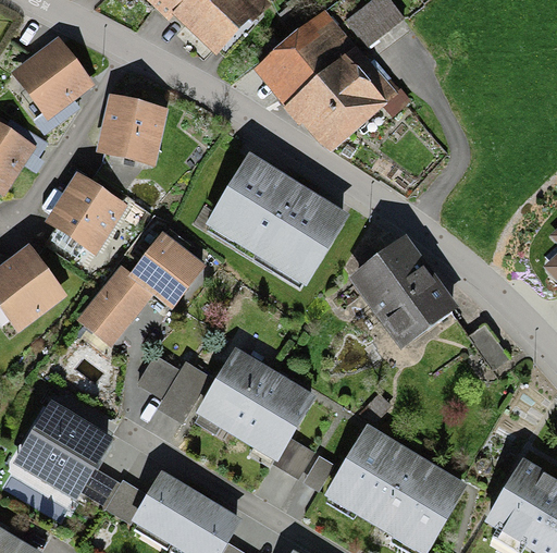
[(146,0),(213,57),(261,0),(146,0)]
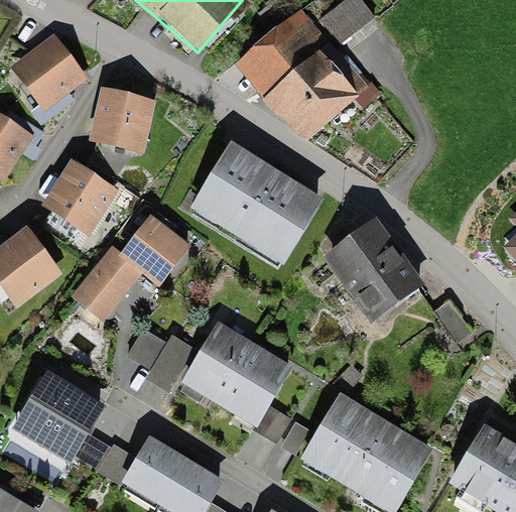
[(344,0),(319,18),(347,53),(381,28),(359,0),(344,0)]
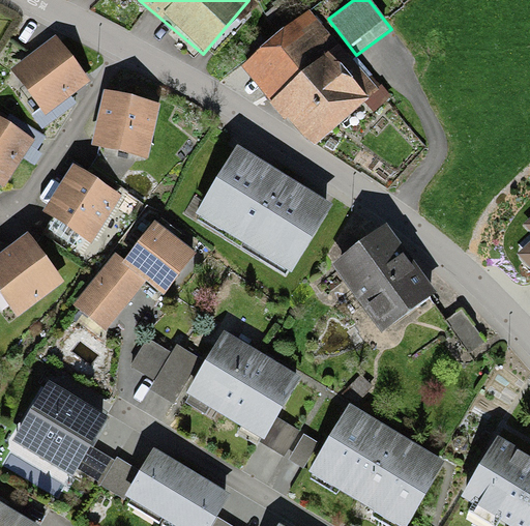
[(308,9),(242,65),(312,146),(377,90),(308,9)]
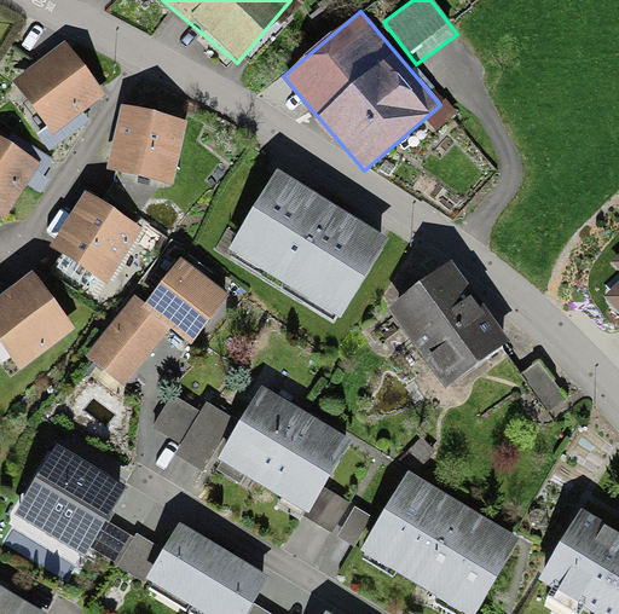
[(65,51),(24,85),(57,123),(97,88),(65,51)]
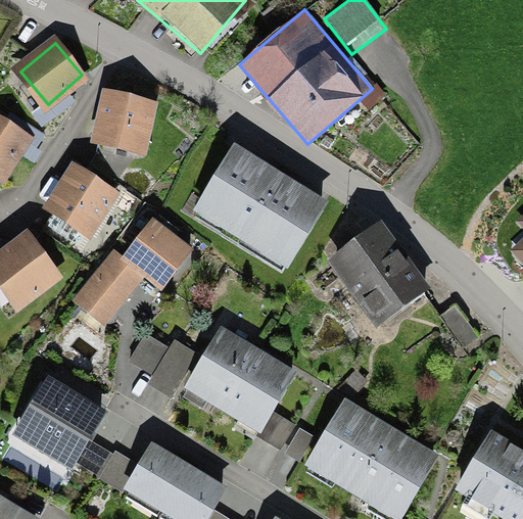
[(150,104),(107,94),(97,138),(140,148),(150,104)]
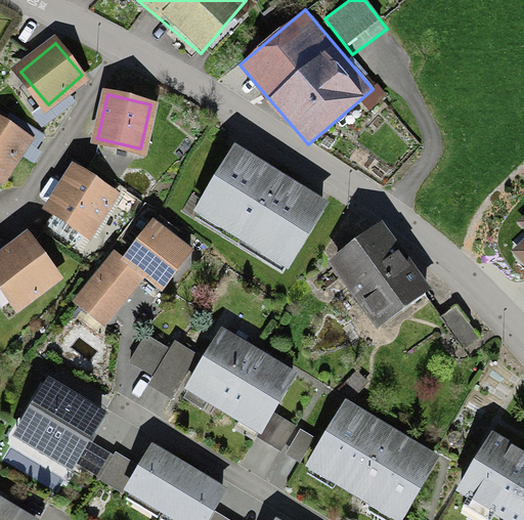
[(25,139),(0,123),(0,176),(1,177),(25,139)]
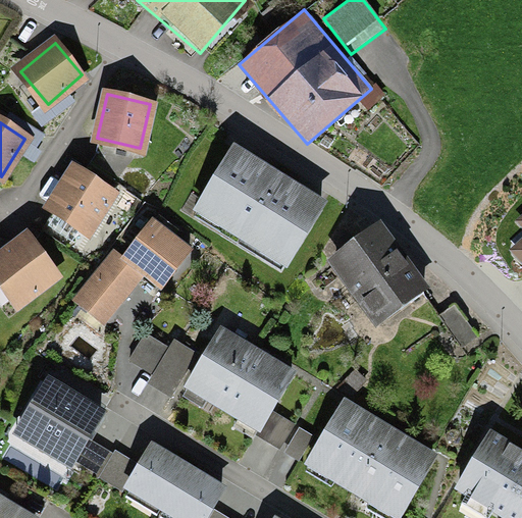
[(328,200),(231,142),(190,211),(286,269),(328,200)]
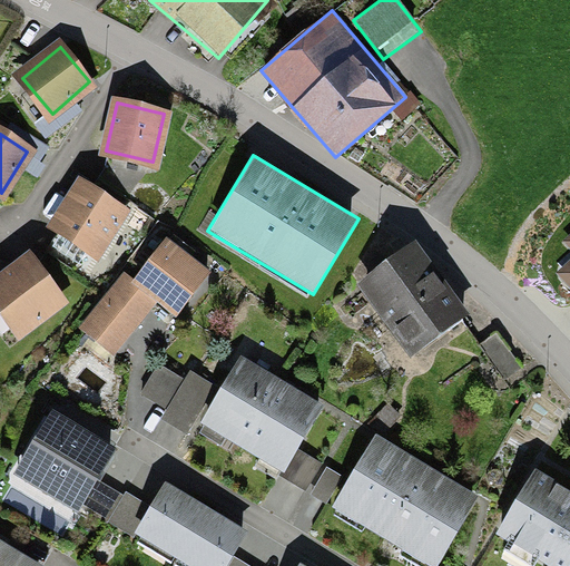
[(119,207),(82,185),(58,226),(95,249),(119,207)]
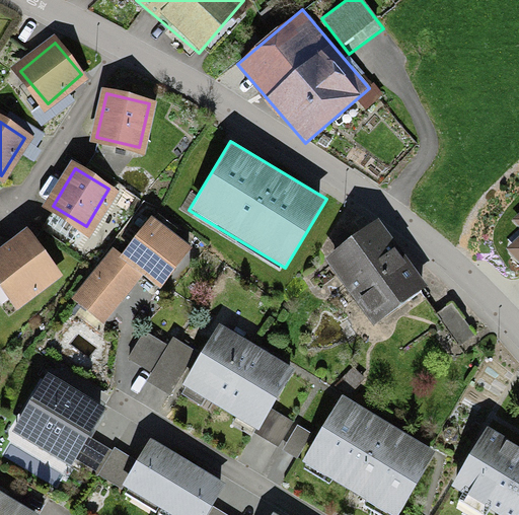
[(518,213),(511,221),(518,228),(518,233),(505,246),(518,261),(518,213)]
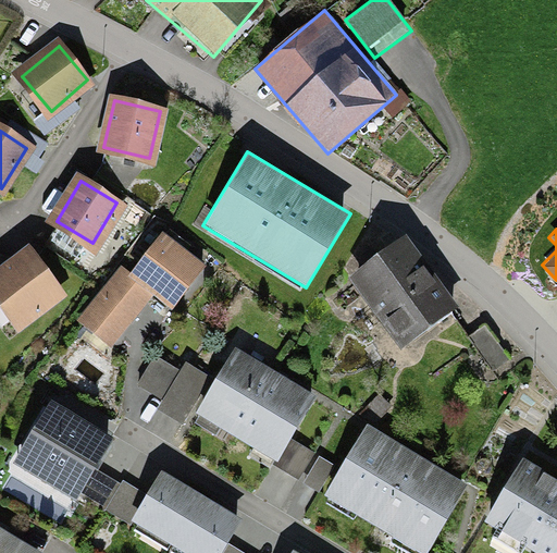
[(115,271),(76,319),(112,348),(153,297),(172,307),(206,267),(162,231),(126,277),(115,271)]
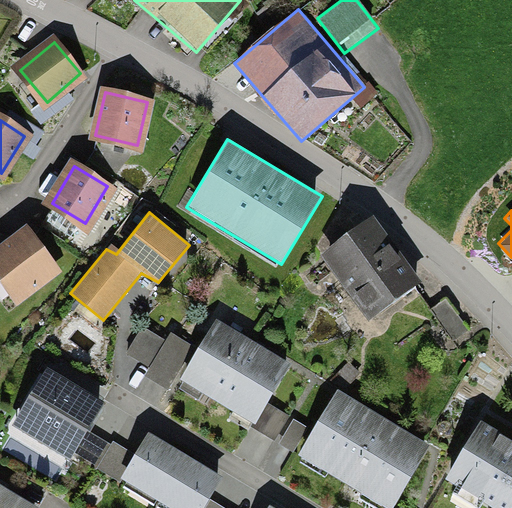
[(417,282),(370,215),(319,251),(366,318),(417,282)]
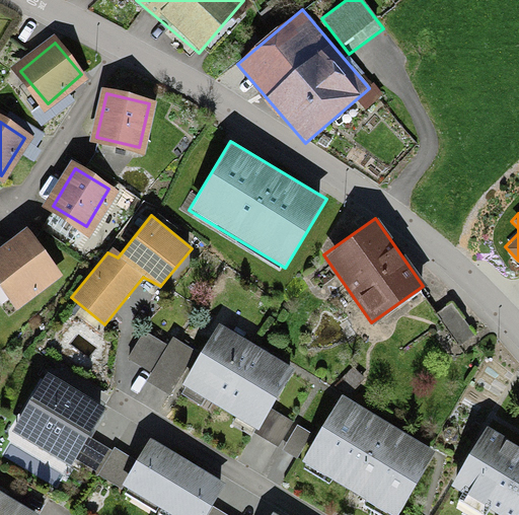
[(27,237),(0,255),(0,274),(16,299),(53,274),(27,237)]
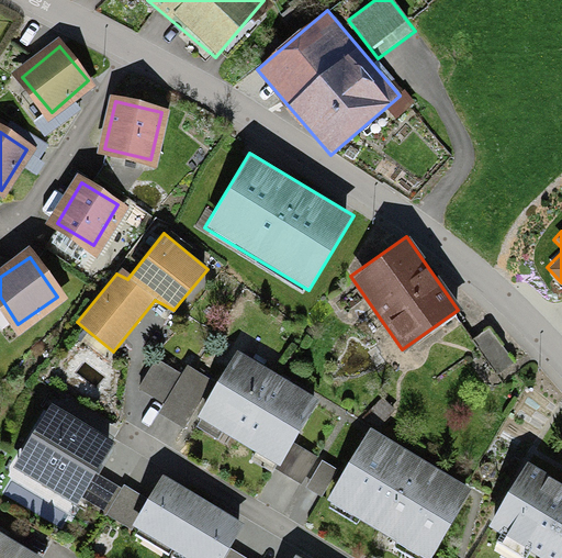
[(490,325),(473,337),(497,371),(515,359),(490,325)]
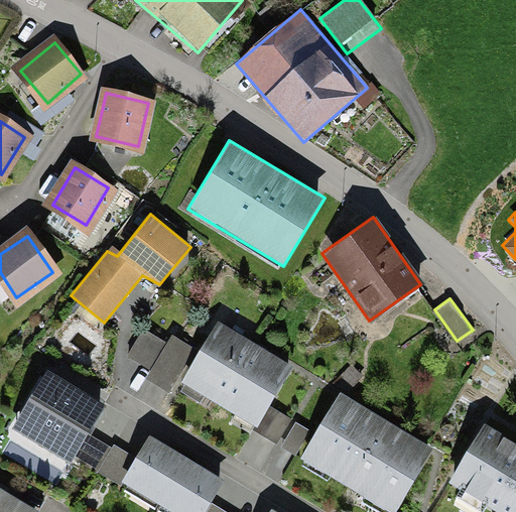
[(218,405),(255,343),(215,320),(178,381),(218,405)]
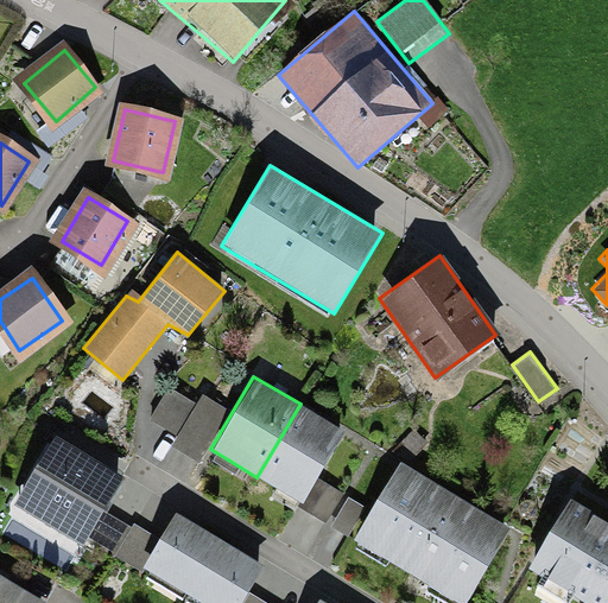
[(194,402),(169,387),(151,418),(178,435),(172,445),(200,462),(230,411),(200,393),(194,402)]
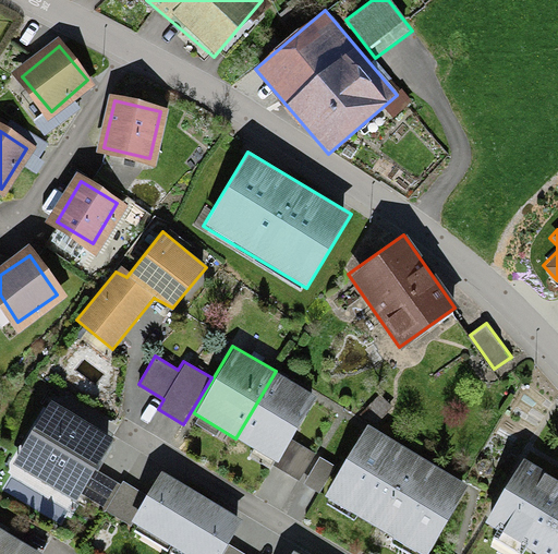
[(276,371),(235,438),(276,461),(315,395),(276,371)]
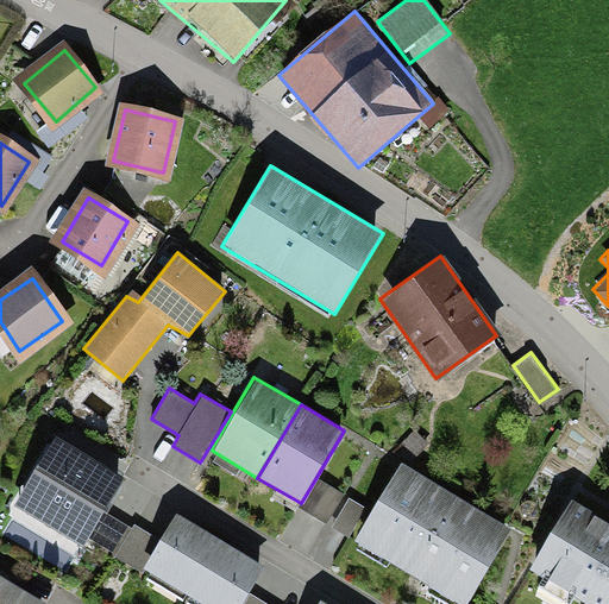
[(124,477),(51,434),(16,495),(111,552),(129,521),(106,507),(124,477)]
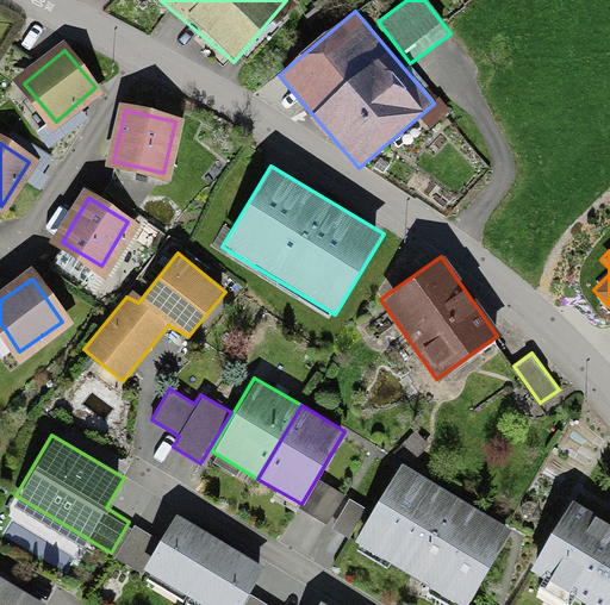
[(466,604),(511,530),(400,465),(354,541),(462,604),(466,604)]
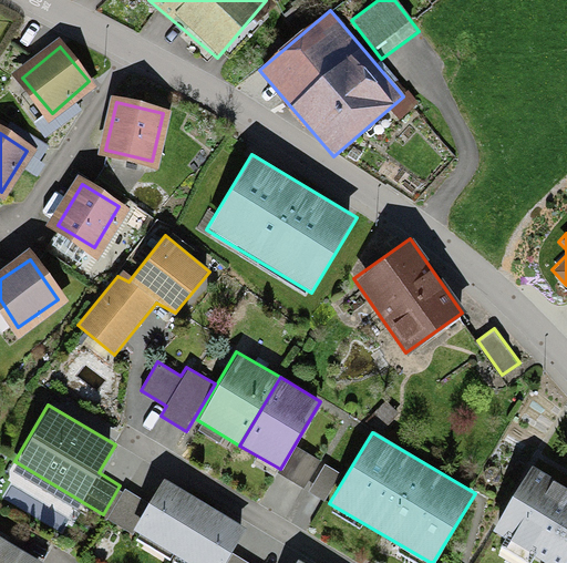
[(305,450),(290,477),(303,483),(317,458),(305,450)]
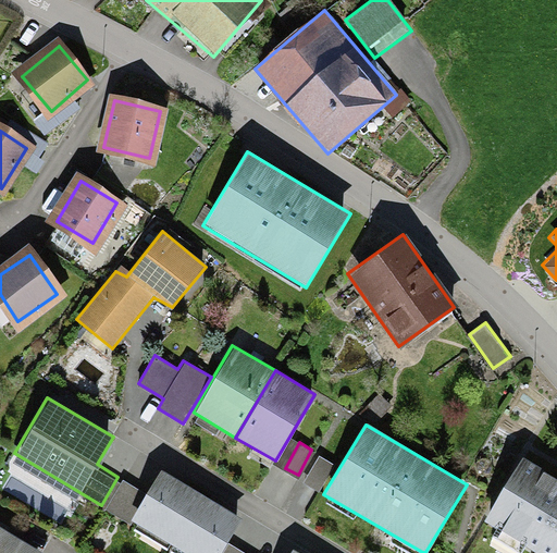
[(334,465),(319,456),(304,482),(318,491),(334,465)]
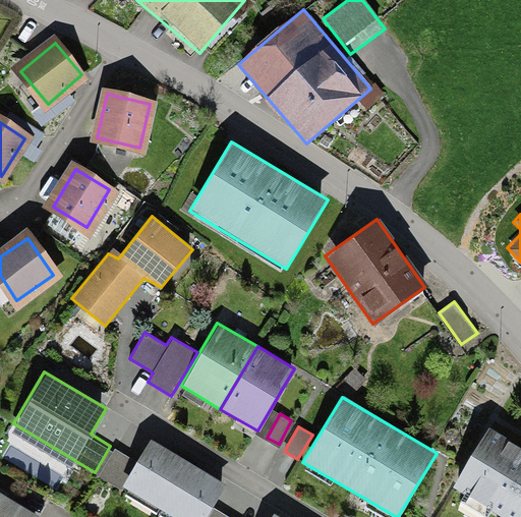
[(520,516),(520,446),(488,427),(454,486),(507,516),(520,516)]
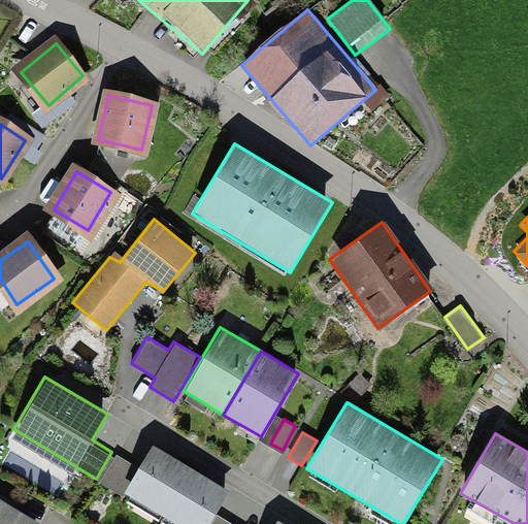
[(162,518),(191,470),(152,447),(138,468),(123,494),(162,518)]
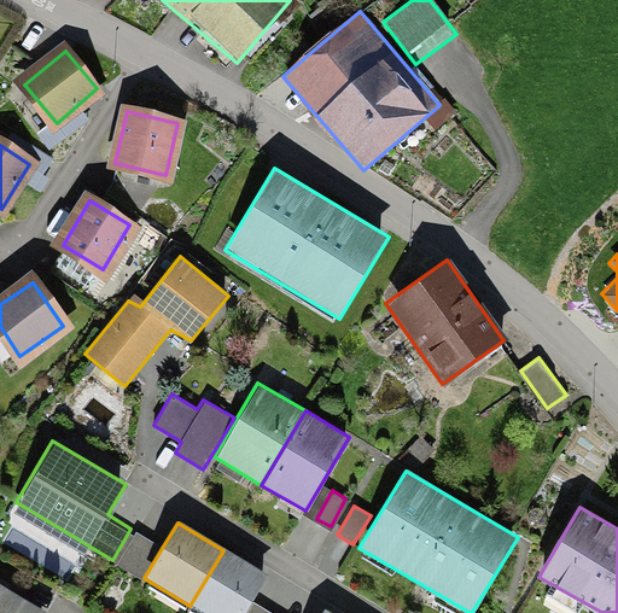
[(162,548),(130,529),(112,560),(144,578),(162,548)]
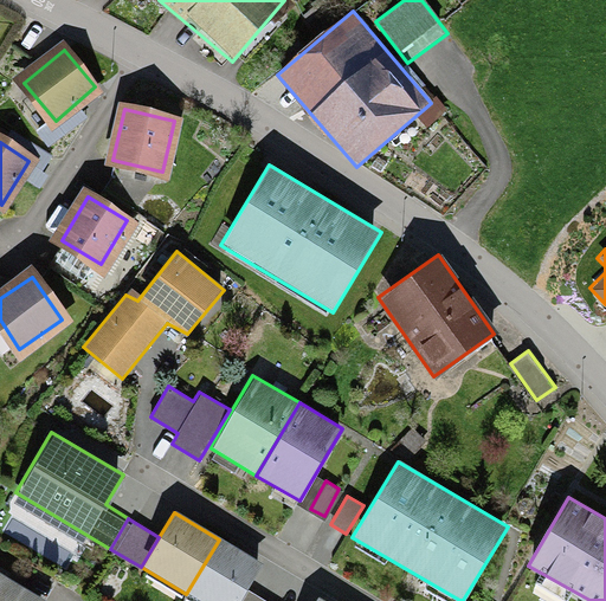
[(219,540),(186,594),(198,600),(239,600),(262,564),(219,540)]
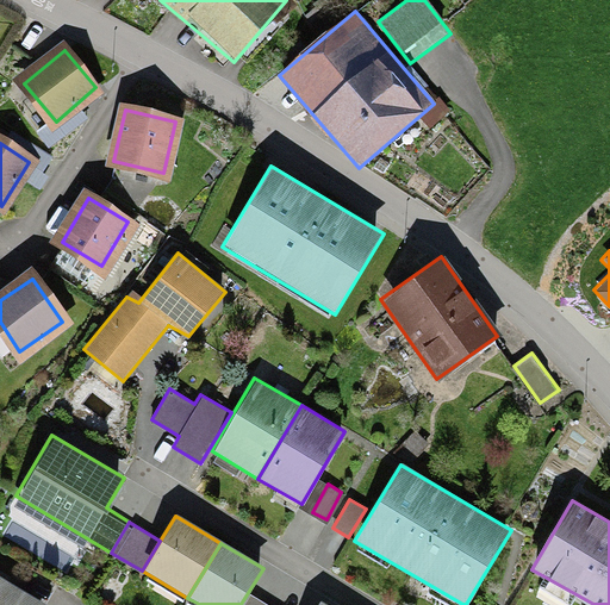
[(49,604),(50,604),(0,574),(0,604),(49,604)]
